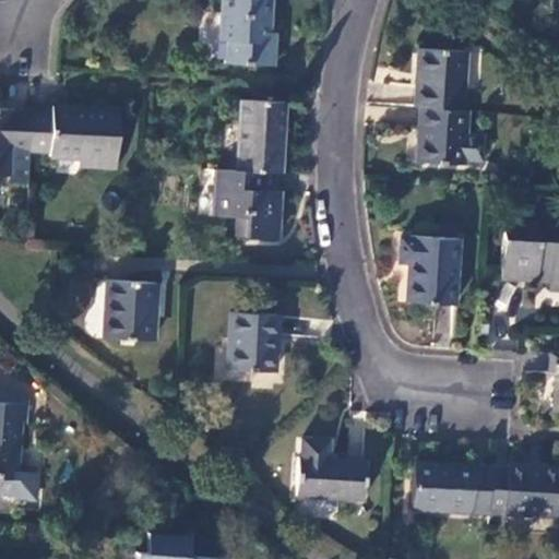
[(270,0),(221,0),(221,42),(226,42),(226,64),(274,66),(274,33),(271,33),(270,0)]
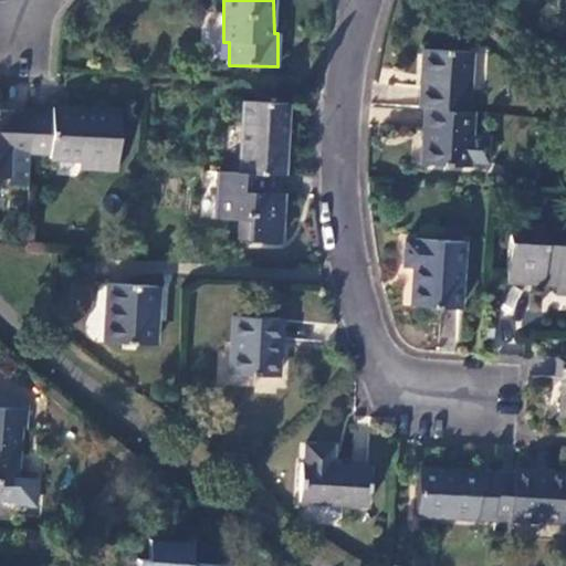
[(471,52),(422,49),(419,112),(425,112),(469,115),(470,111),(467,111),(471,52)]
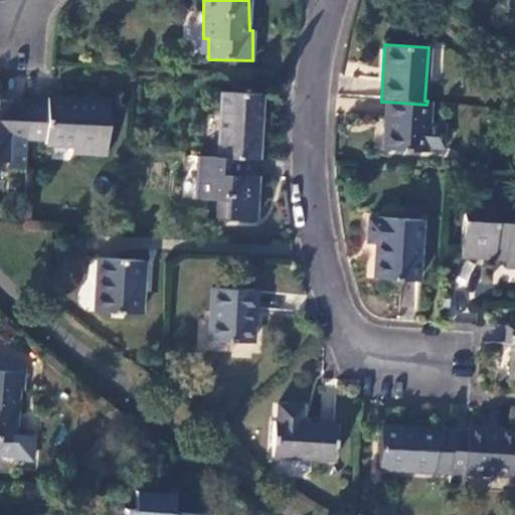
[(262,95),(221,92),(217,160),(244,162),(258,162),(262,95)]
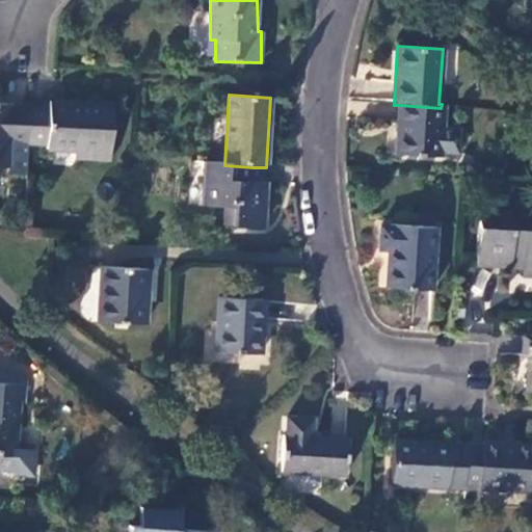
[(48,110),(29,109),(28,143),(47,144),(47,150),(75,152),(74,156),(110,158),(113,106),(49,102),(48,110)]
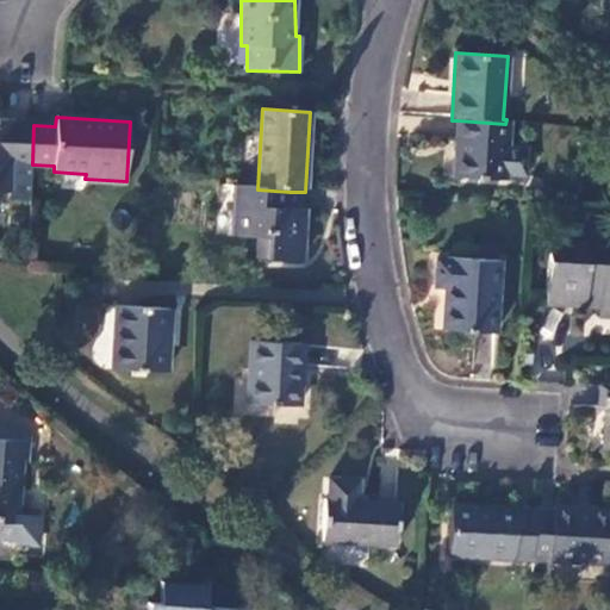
[(14,122),(0,120),(0,193),(11,194),(11,201),(30,203),(32,165),(33,125),(14,124),(14,122)]
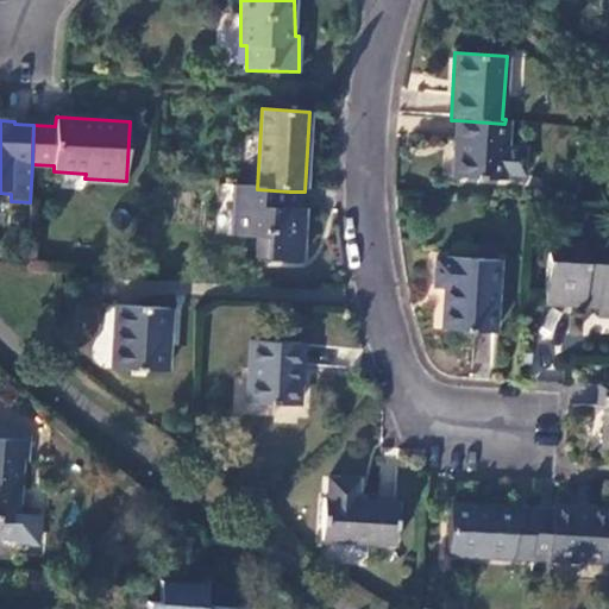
[(527,148),(507,145),(508,124),(504,124),(457,120),(453,177),(504,181),(506,175),(526,176),(527,148)]
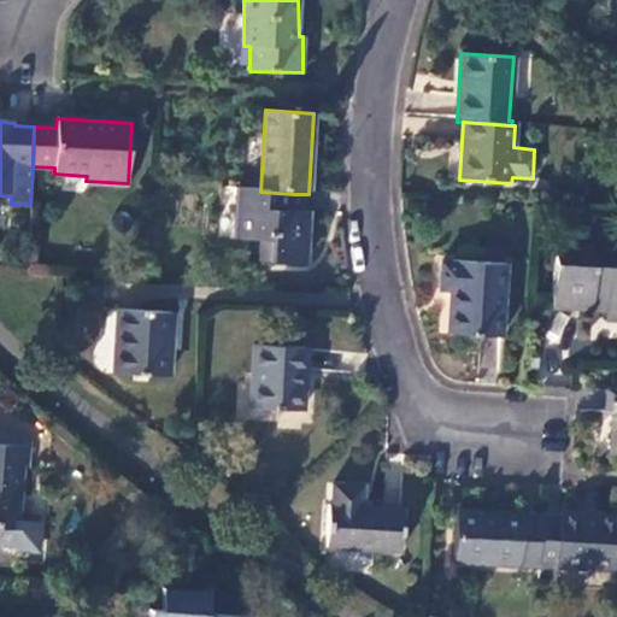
[(260,192),(239,191),(236,239),(260,240),(272,240),(271,263),(307,264),(310,212),(292,211),(293,194),(260,192)]
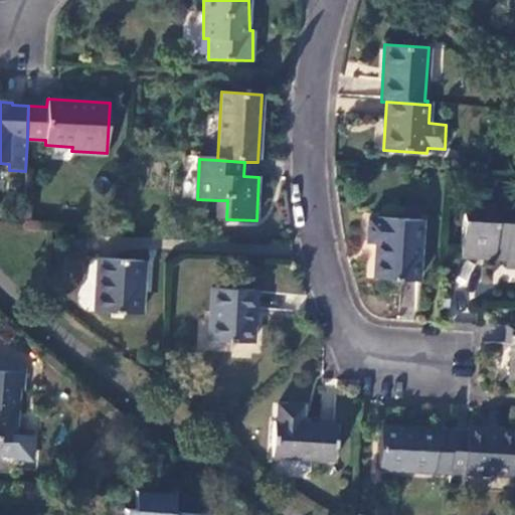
[(227,200),(217,200),(216,218),(226,219),(227,200)]
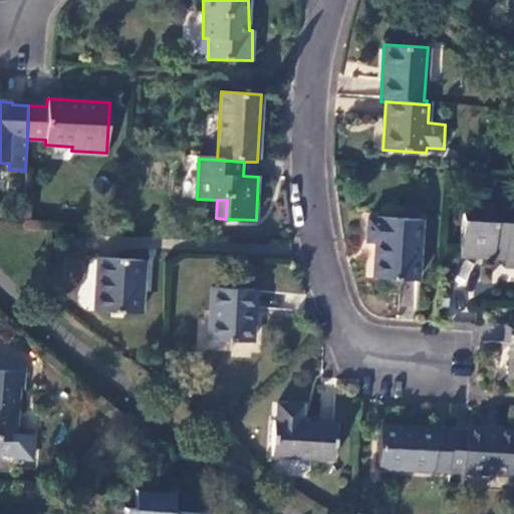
[(422,219),(367,216),(365,241),(374,242),(372,278),(418,281),(422,219)]
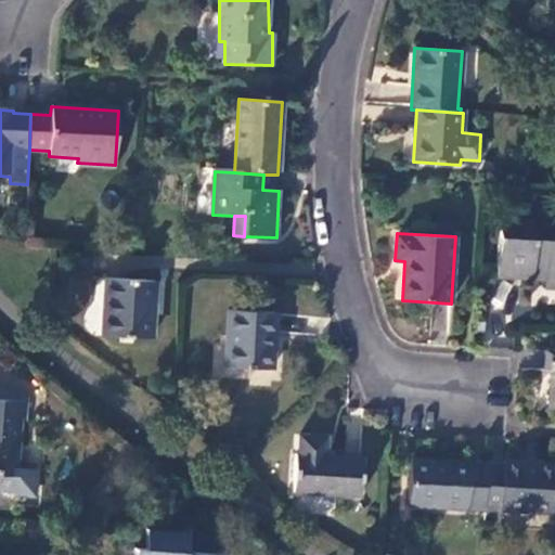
[(533,236),(499,233),(495,275),(543,279),(543,287),(554,287),(554,234),(546,234),(546,245),(533,244),(533,236)]
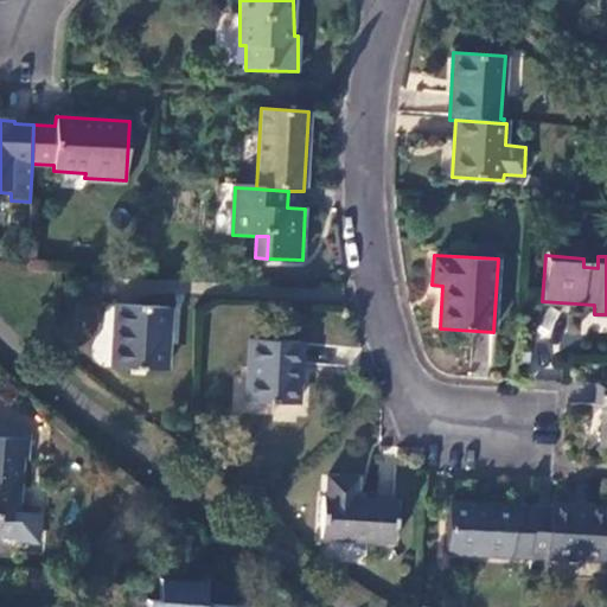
[(170,307),(115,304),(112,366),(166,370),(170,307)]
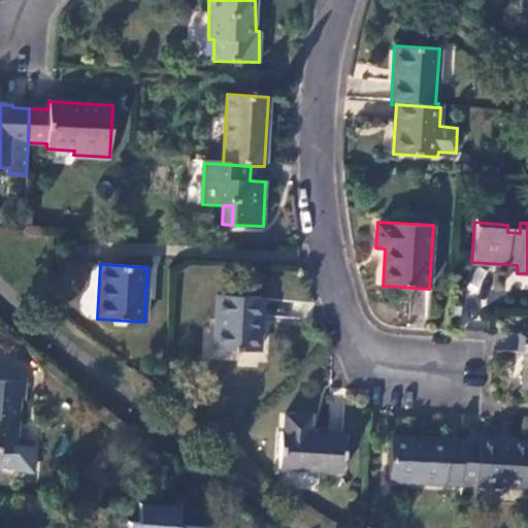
[(261,296),(217,294),(215,349),(259,351),(261,296)]
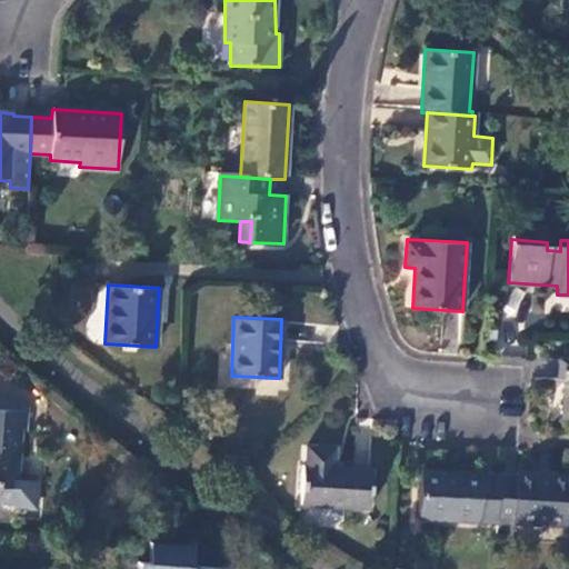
[(568,357),(559,357),(558,381),(565,381),(562,419),(568,419),(568,357)]
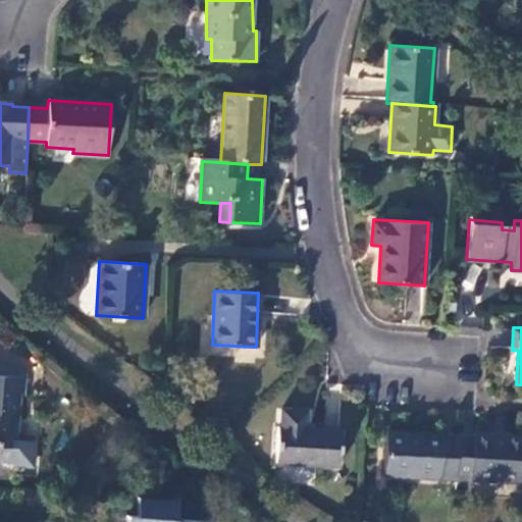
[(0,458),(11,460),(10,462),(30,465),(32,440),(14,438),(19,398),(23,398),(25,378),(0,375),(0,458)]
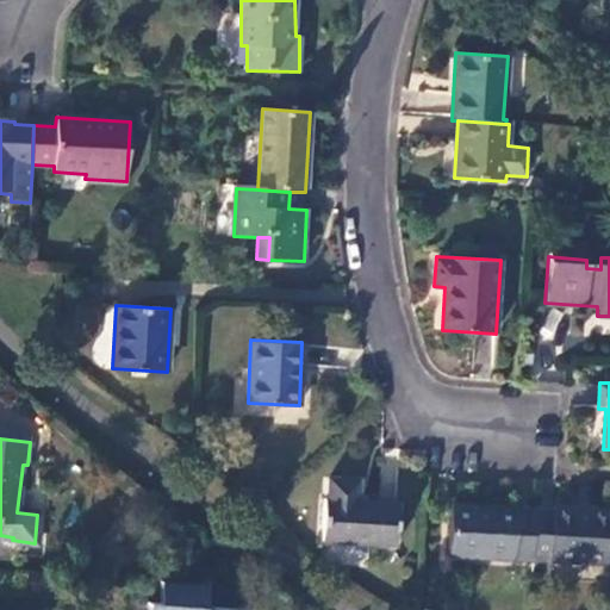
[(358,480),(328,478),(327,499),(324,499),(322,541),(396,545),(398,504),(356,500),(358,480)]
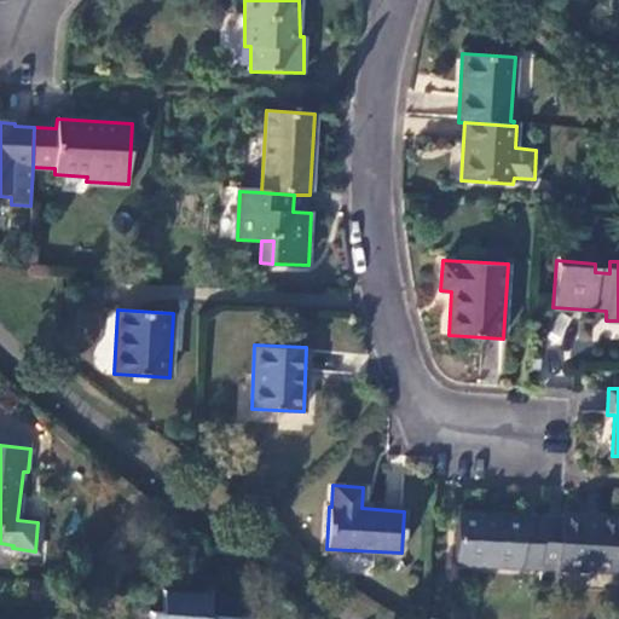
[(542,518),(457,512),(453,563),(538,568),(542,518)]
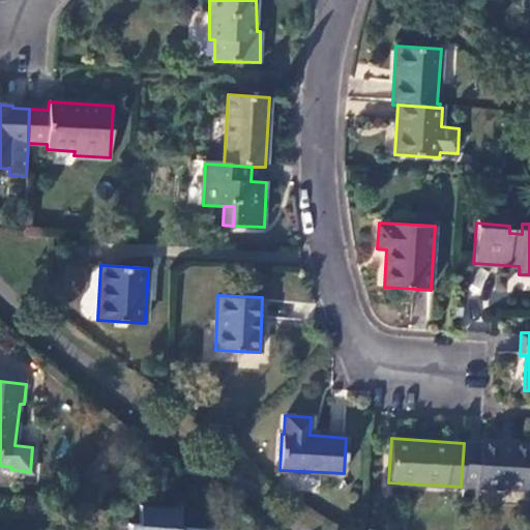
[(478,443),(464,443),(461,487),(460,497),(468,498),(469,482),(476,483),(476,486),(527,490),(526,495),(529,495),(529,449),(529,450),(529,449),(529,444),(478,441),(478,443)]
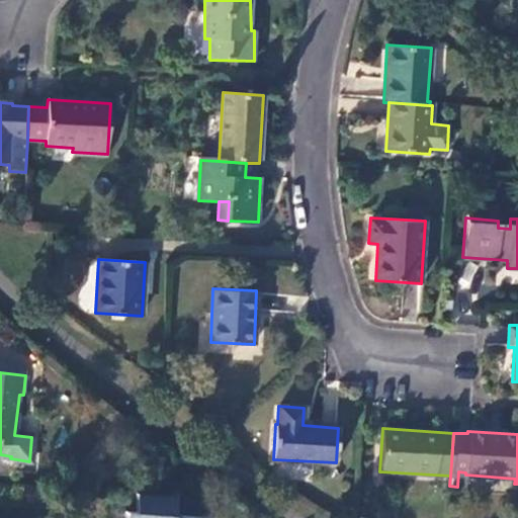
[(177,498),(139,494),(137,512),(127,511),(125,517),(200,517),(201,517),(175,514),(177,498)]
